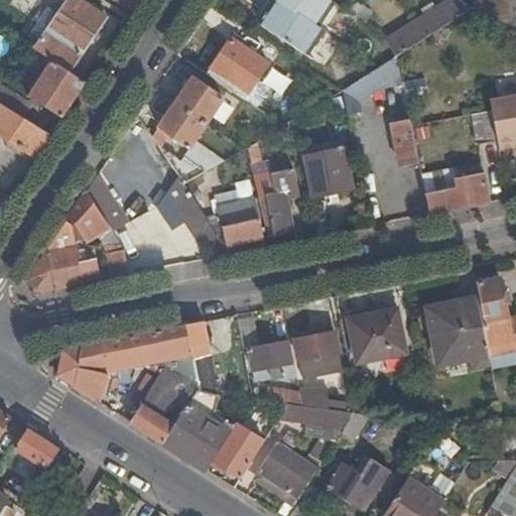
[(28,46),(50,60),(68,72),(104,16),(79,0),(67,0),(37,45),(31,41),(28,46)]
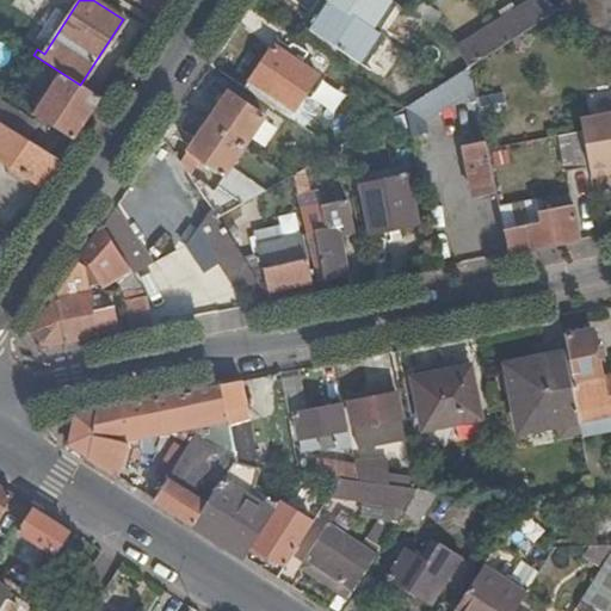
[(380,34),(375,31),(328,0),(322,0),(313,18),(307,28),(360,63),(380,34)]
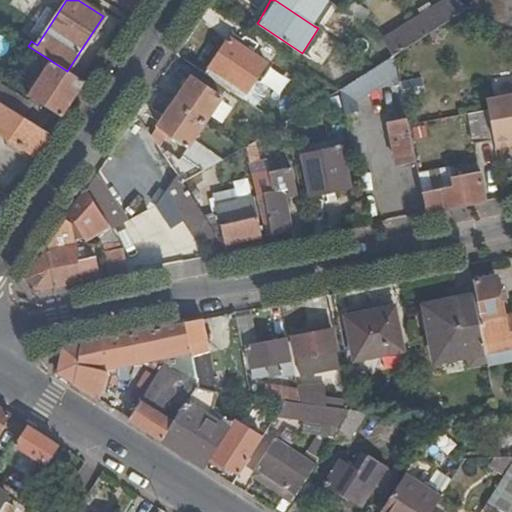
[(270,0),(265,0),(257,12),(262,15),(270,0)]
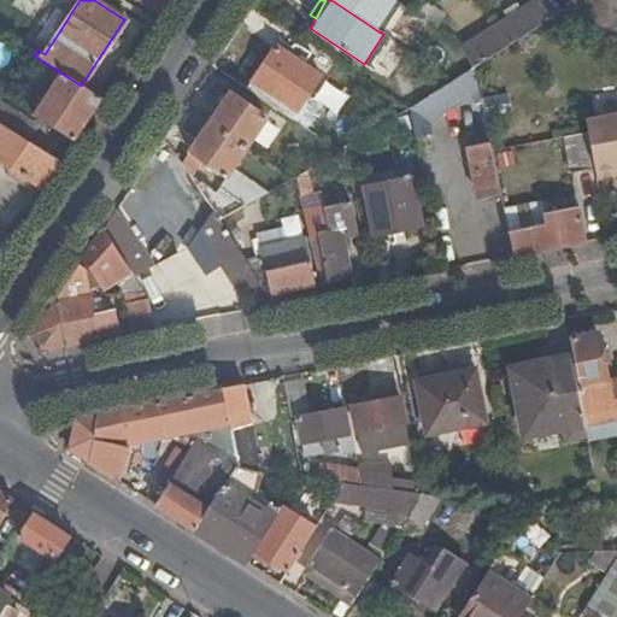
[(393,0),(331,0),(378,31),(398,3),(393,0)]
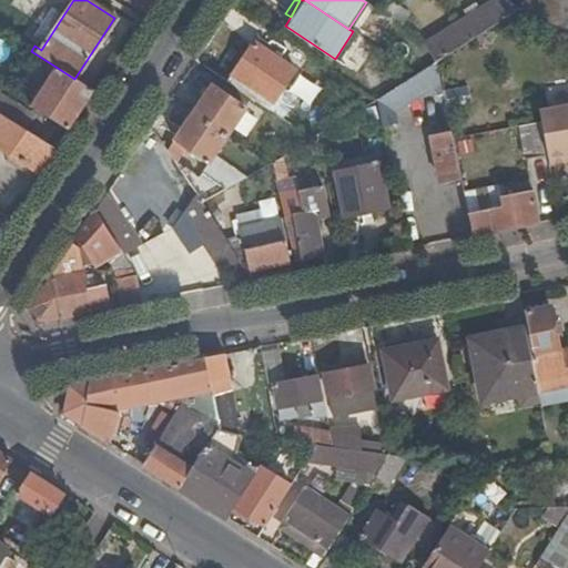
[(391,0),(382,13),(402,26),(411,12),(392,0),(391,0)]
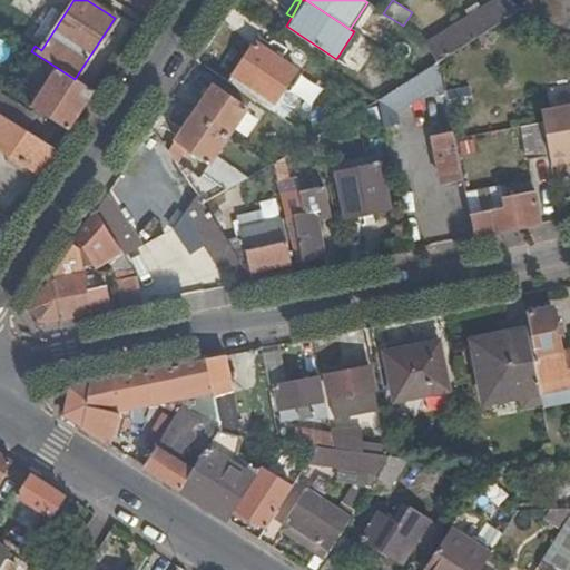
[(439,62),(522,9),(508,0),(494,0),(425,45),(439,62)]
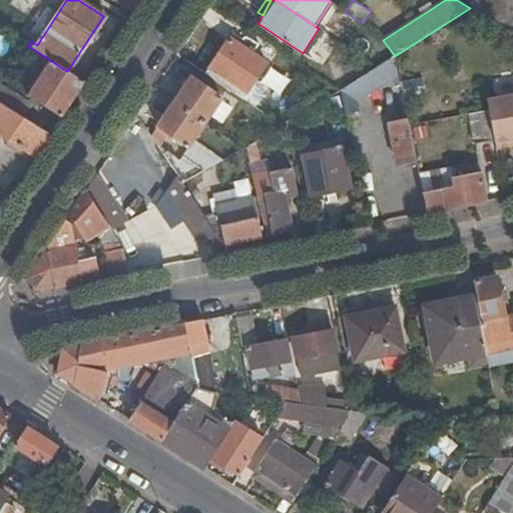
[(512,29),(512,0),(471,0),(470,8),(512,29)]
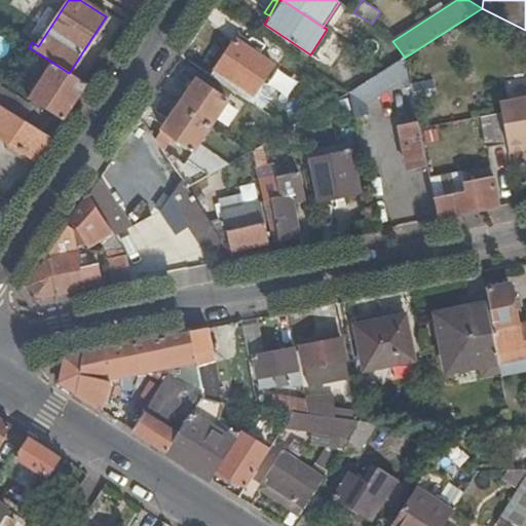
[(345,6),(339,2),(323,27),(327,29),(329,31),(345,6)]
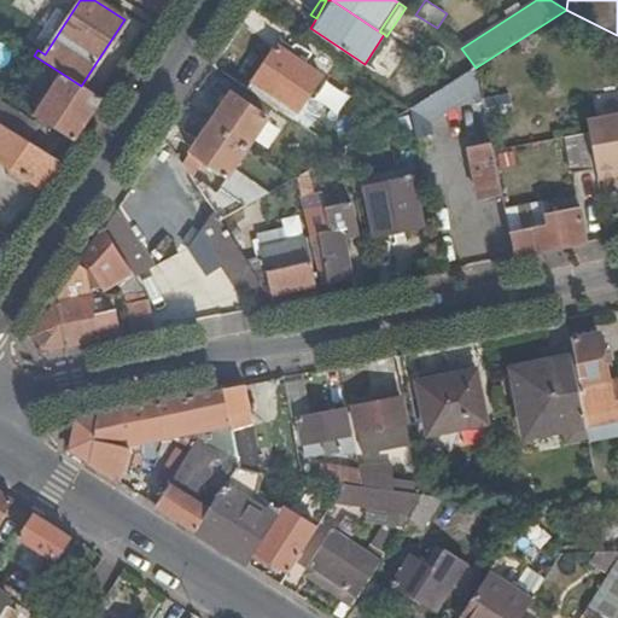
[(392,40),(386,36),(384,34),(365,64),(373,69),(392,40)]
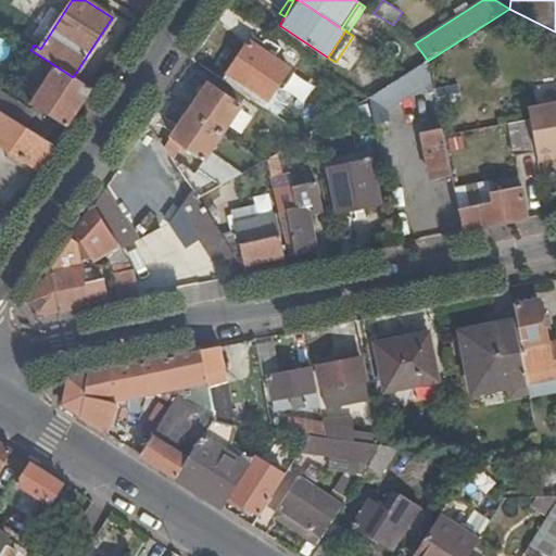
[(247,97),(263,109),(289,68),(247,40),(220,80),(247,97)]
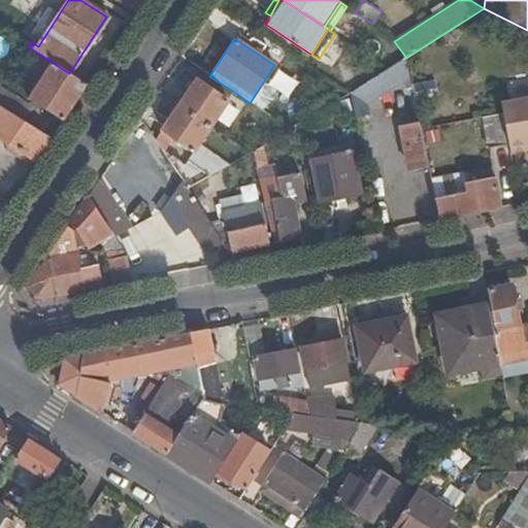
[(350,94),(355,119),(367,116),(364,102),(409,76),(406,58),(350,94)]
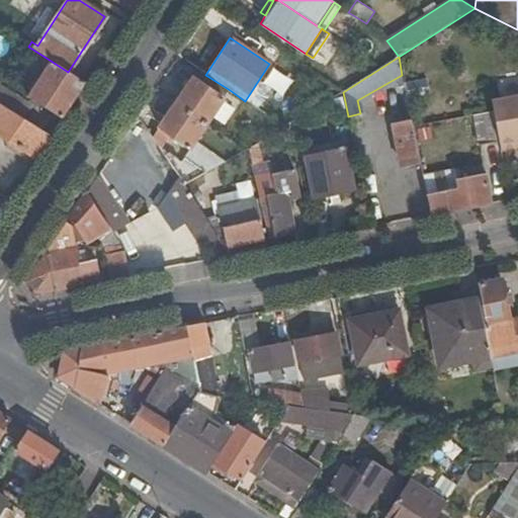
[(27,96),(62,119),(85,83),(68,72),(51,61),(27,96)]
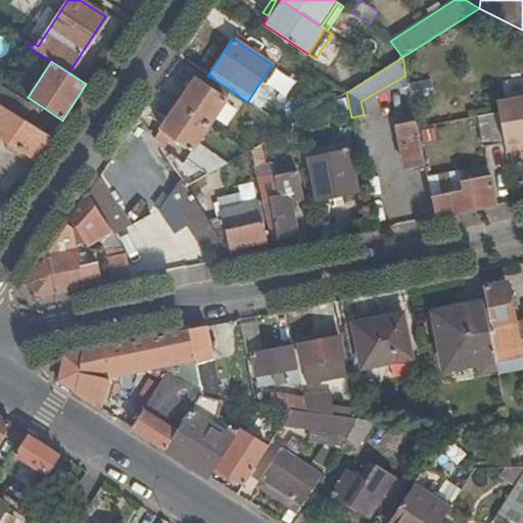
[(179,104),(209,125),(232,91),(207,76),(202,83),(196,79),(179,104)]
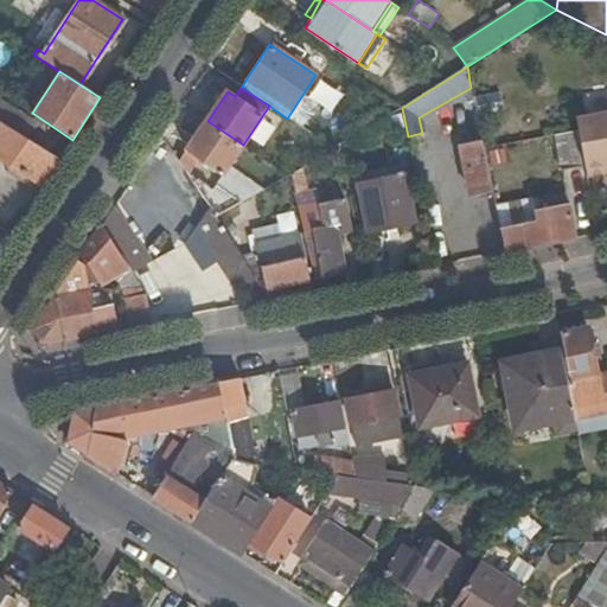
[(0,103),(0,123),(16,134),(26,119),(1,102),(0,103)]
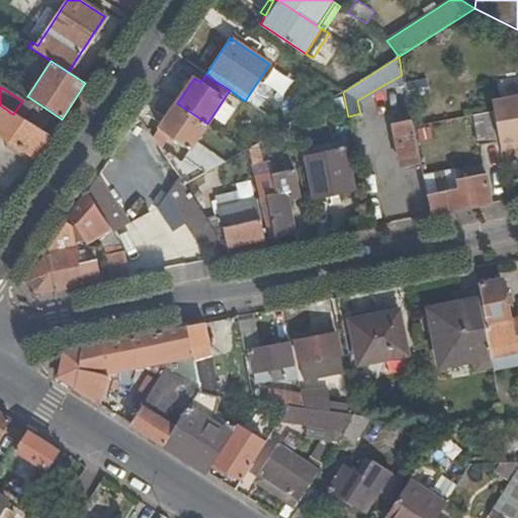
[(517,96),(493,102),(503,150),(517,147),(517,96)]
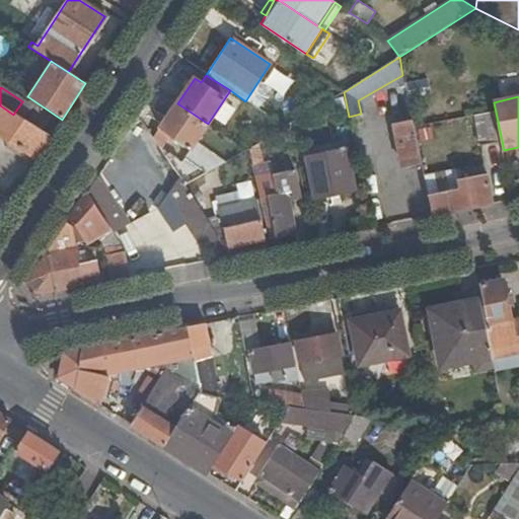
[(191,150),(208,124),(177,103),(160,130),(169,136),(191,150)]
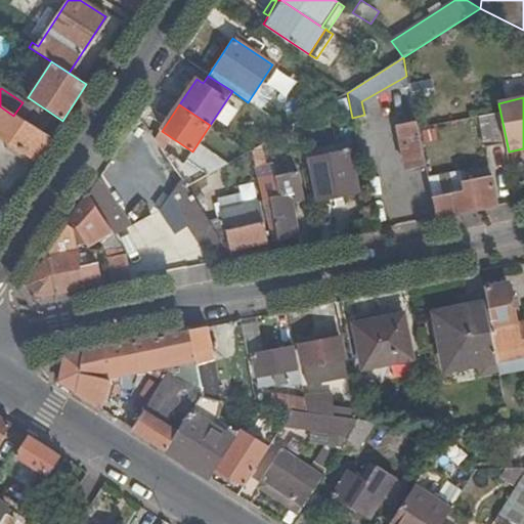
[(0,140),(7,144),(34,162),(49,139),(37,130),(13,116),(0,106),(0,140)]
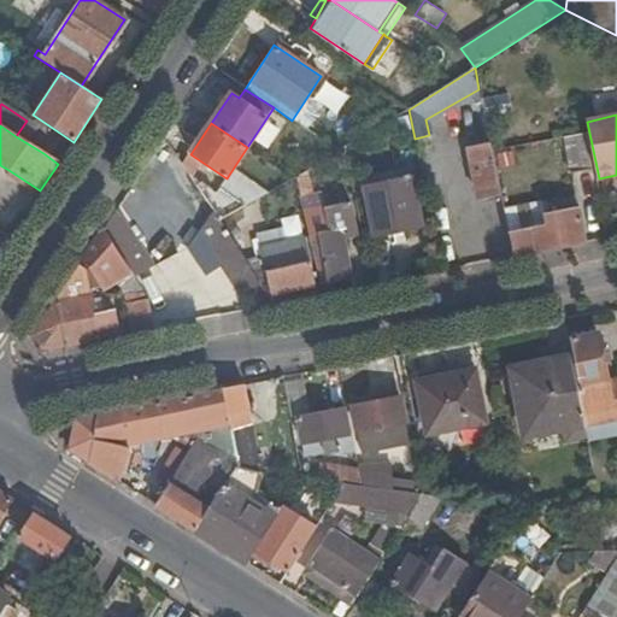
[(476,198),(500,194),(489,142),(466,148),(476,198)]
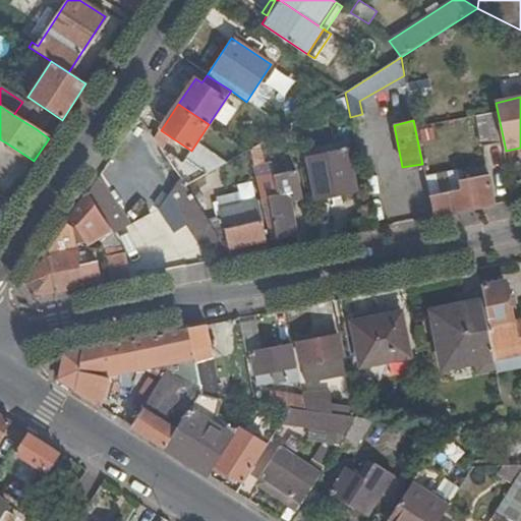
[(501,149),(496,122),(476,127),(481,154),(501,149)]
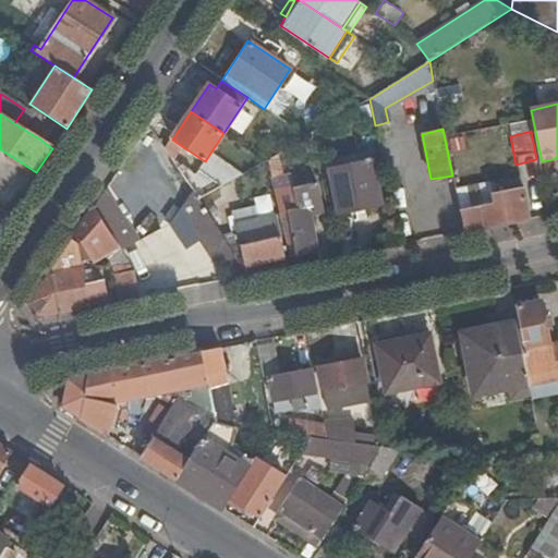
[(173,161),(182,146),(172,140),(166,149),(173,161)]
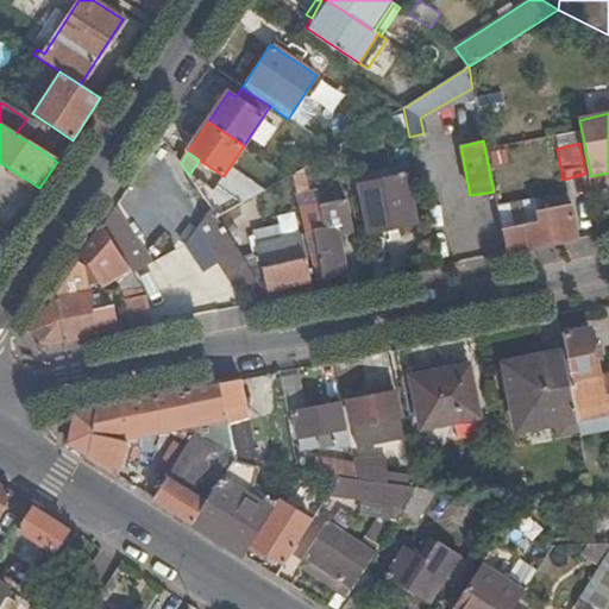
[(8,168),(4,175),(36,195),(39,188),(8,168)]
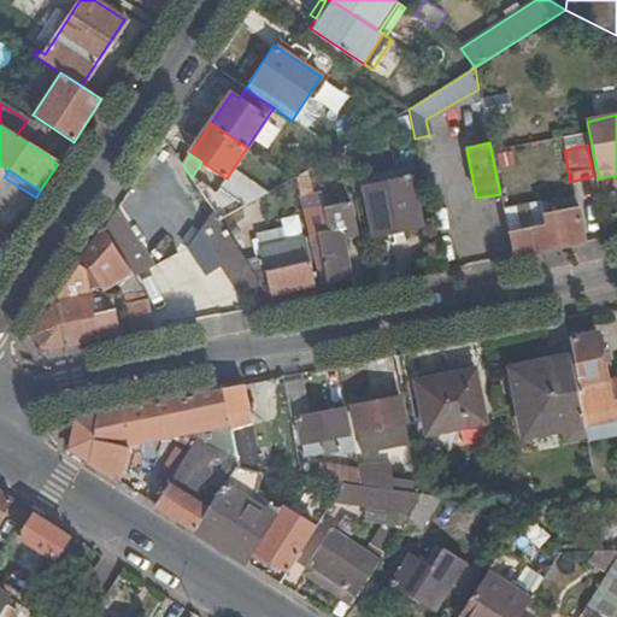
[(372,236),(422,225),(411,178),(364,188),(372,236)]
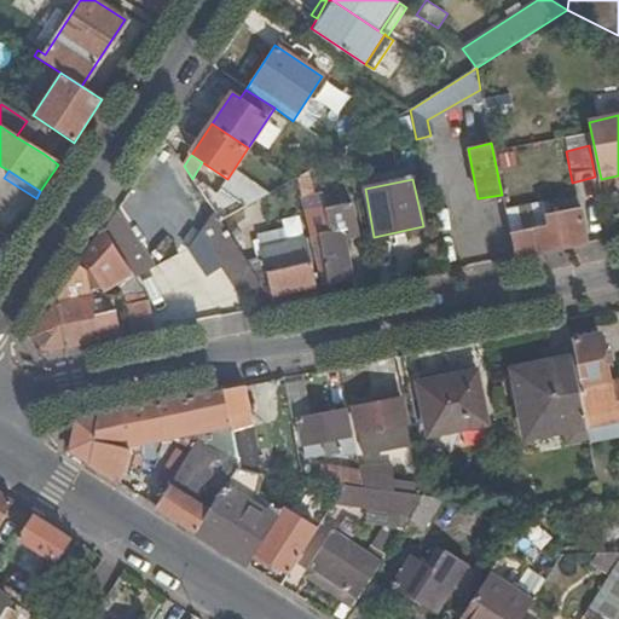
[(246,206),(220,189),(218,194),(203,183),(197,186),(201,192),(214,213),(220,220),(246,206)]
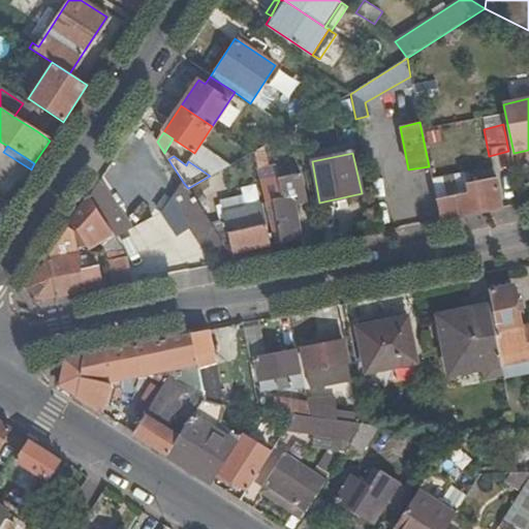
[(157,216),(174,195),(183,182),(172,164),(97,210),(114,236),(128,229),(128,228),(133,225),(133,226),(157,216)]
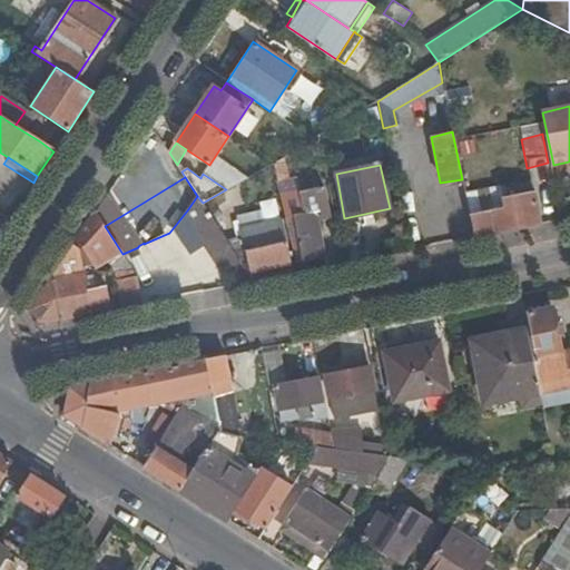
[(281,198),(296,262),(324,256),(315,213),(328,210),(324,187),(301,192),(301,194),(281,198)]
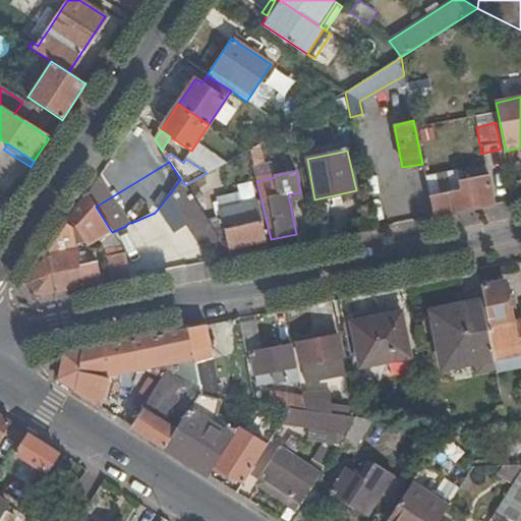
[(433,217),(494,206),(487,177),(459,182),(461,190),(429,196),(433,217)]
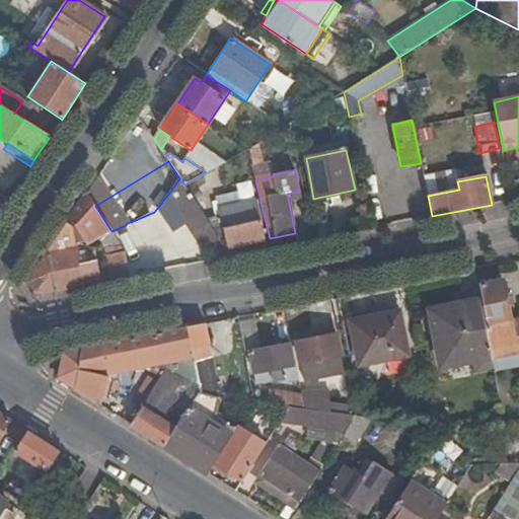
[(206,245),(222,241),(215,230),(207,217),(184,184),(179,178),(170,192),(206,245)]
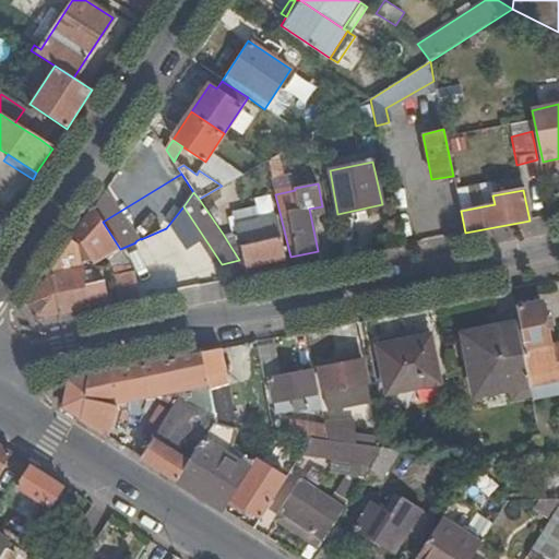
[(36,319),(107,305),(103,280),(85,283),(82,271),(82,265),(88,263),(97,266),(113,258),(123,251),(120,249),(103,222),(92,207),(70,238),(26,305),(36,319)]
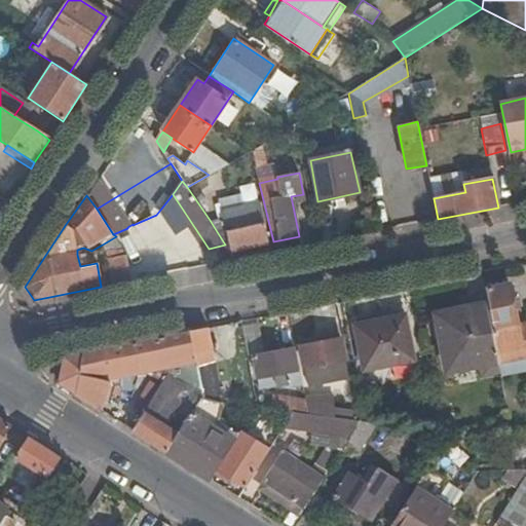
[(239,229),(227,232),(230,250),(268,242),(260,210),(236,214),(239,229)]
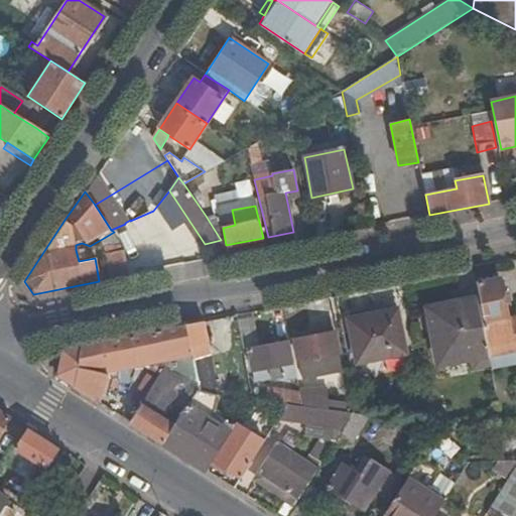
[(206,216),(214,229),(223,228),(235,225),(232,210),(206,216)]
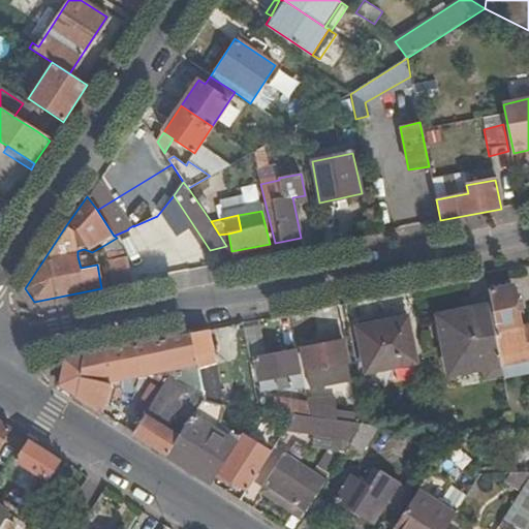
[(112,251),(124,250),(117,238),(106,244),(112,251)]
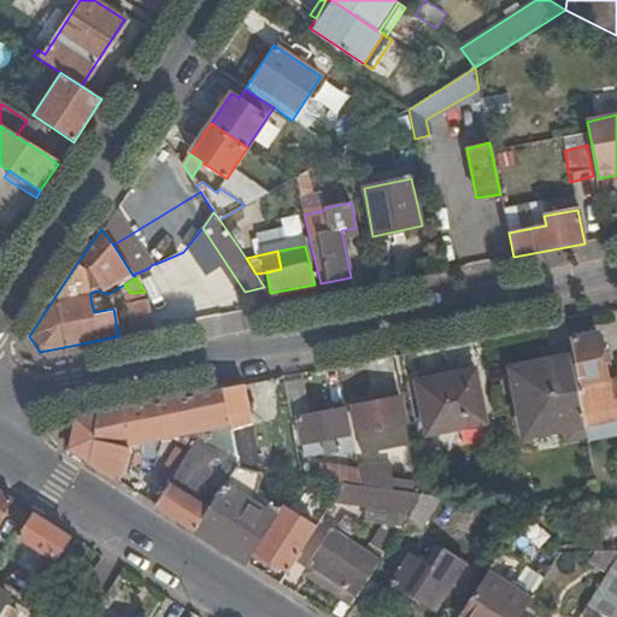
[(125,303),(148,298),(145,292),(130,293),(124,293),(125,303)]
